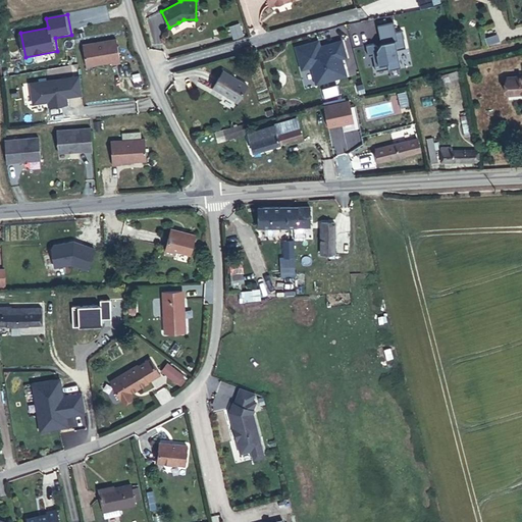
[(240,23),(229,27),(232,35),(243,31),(240,23)]
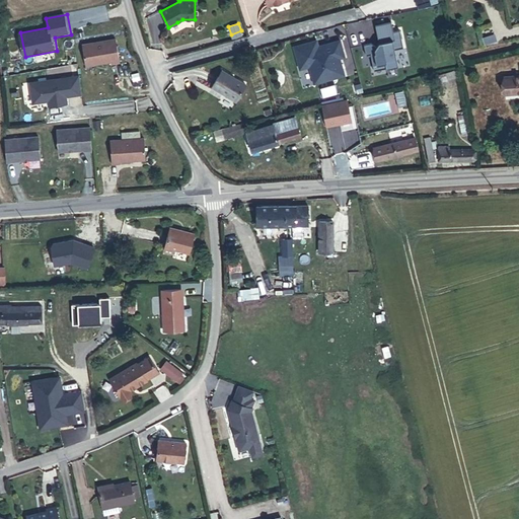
[(395,32),(393,23),(375,26),(379,43),(365,45),(366,56),(372,55),(375,71),(388,68),(388,71),(401,69),(398,51),(405,50),(401,31),(395,32)]
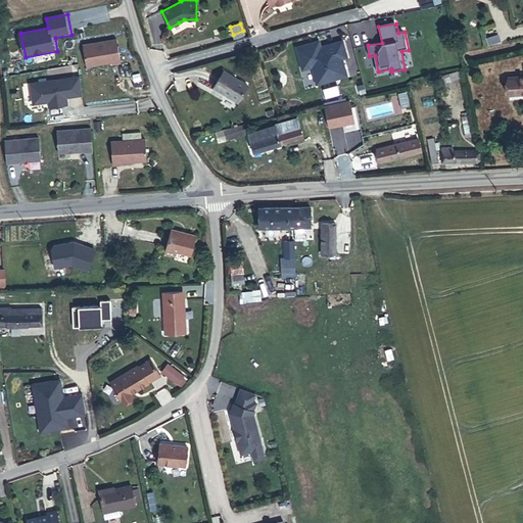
[(324,38),(296,46),(303,70),(313,68),(318,87),(351,80),(345,60),(350,59),(344,40),(326,45),(324,38)]
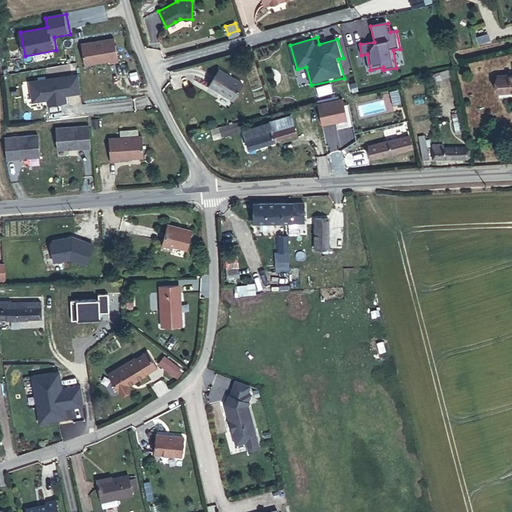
[(114,39),(81,44),(84,65),(109,61),(109,63),(118,61),(114,39)]
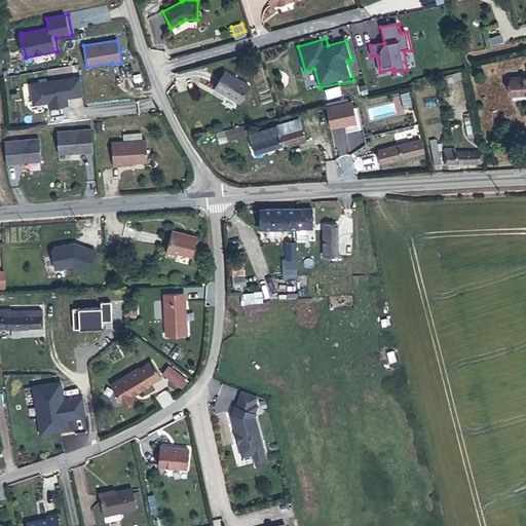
[(448,49),(441,51),(447,71),(454,69),(448,49)]
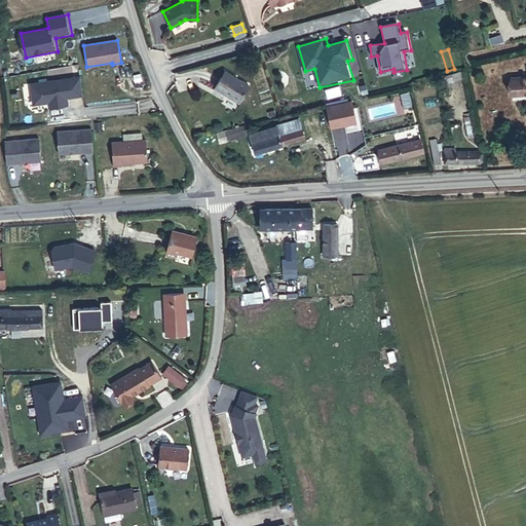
[(239,103),(250,86),(225,72),(215,88),(239,103)]
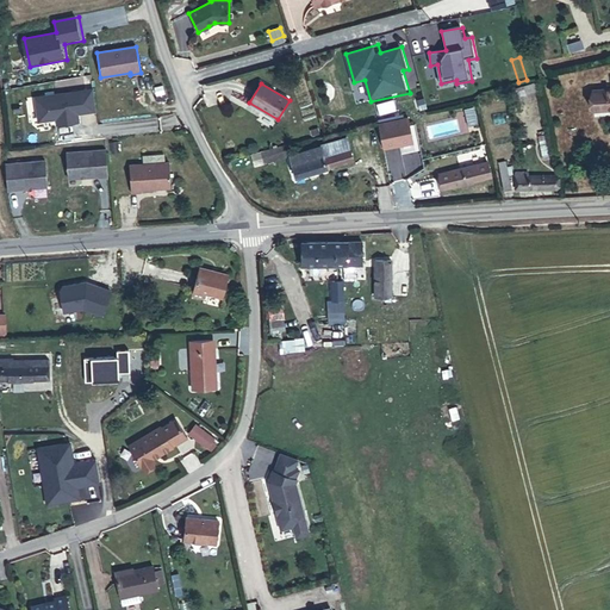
[(514,88),(516,97),(539,91),(535,83),(521,86),(514,88)]
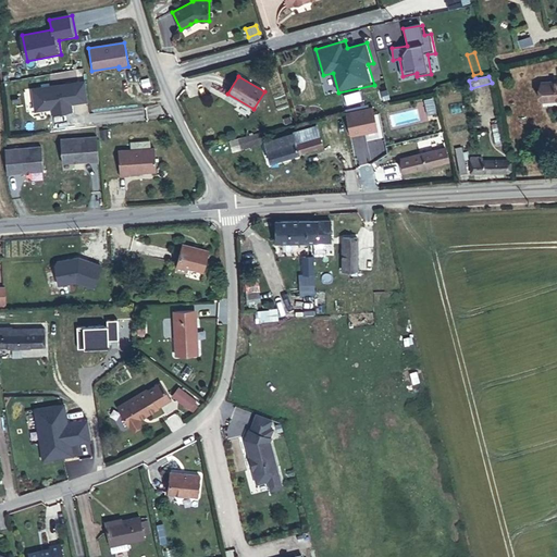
[(90,103),(86,81),(33,88),(36,112),(54,110),(56,118),(76,114),(74,104),(90,103)]
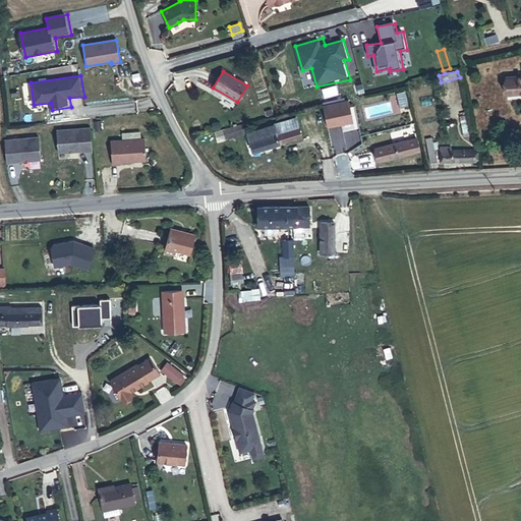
[(520,93),(520,75),(506,77),(508,95),(520,93)]
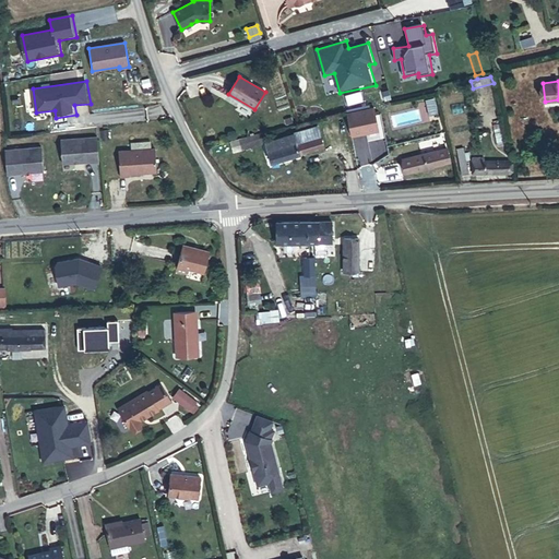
[(347,114),(352,135),(379,130),(375,108),(347,114)]
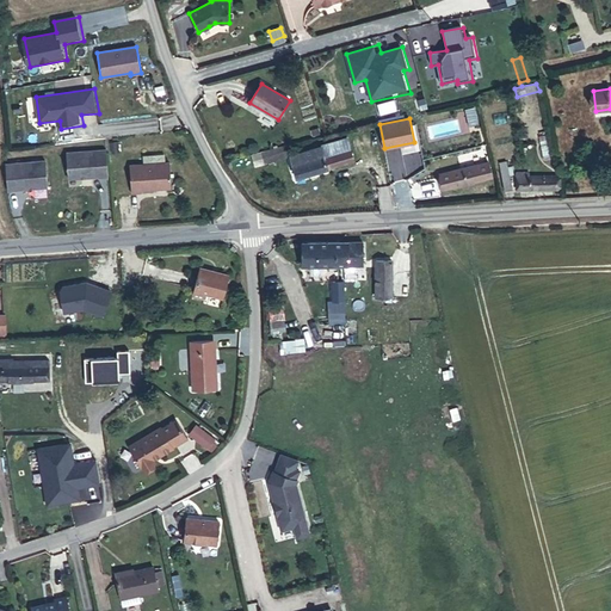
[(553,158),(547,135),(538,136),(544,160),(553,158)]
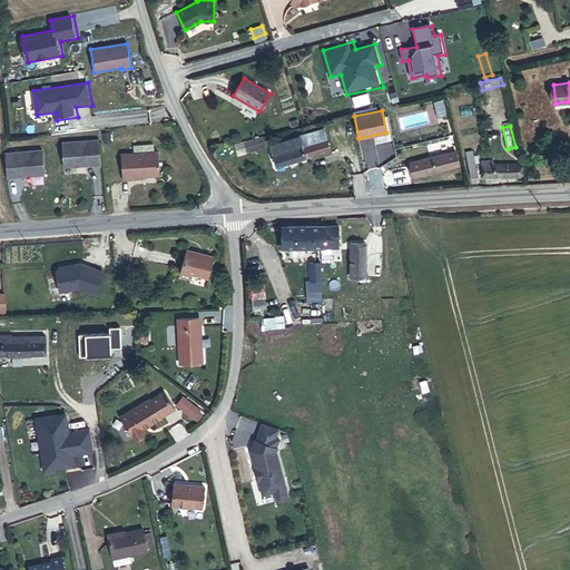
[(271,145),(276,166),(330,150),(324,129),(272,145),(268,135),(244,143),(247,154),(258,150),(258,148),(271,145)]
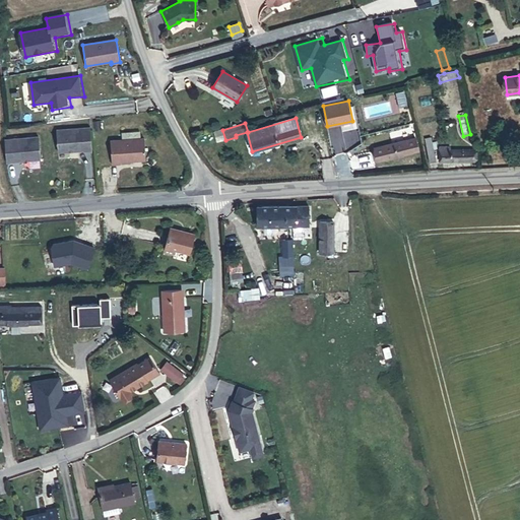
[(91,150),(90,128),(57,131),(58,152),(91,150)]
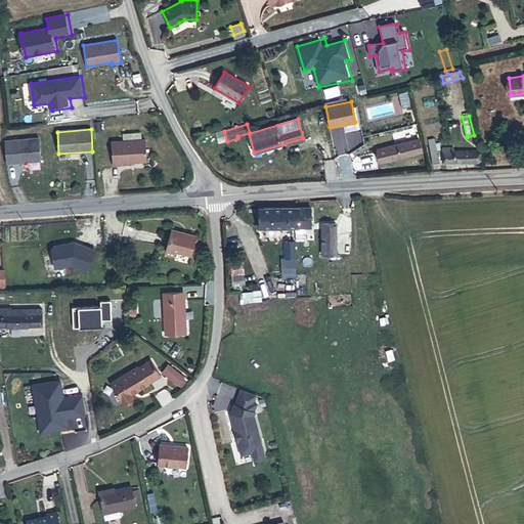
[(227,141),(224,131),(216,133),(218,143),(227,141)]
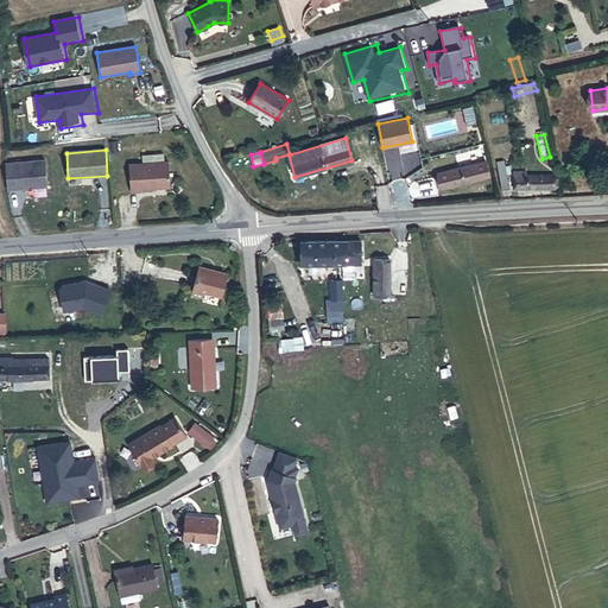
[(48,187),(45,160),(6,164),(7,189),(48,187)]
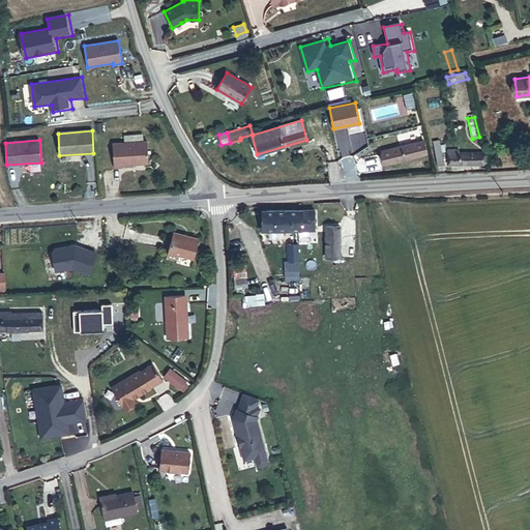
[(438,165),(444,164),(440,140),(433,141),(438,165)]
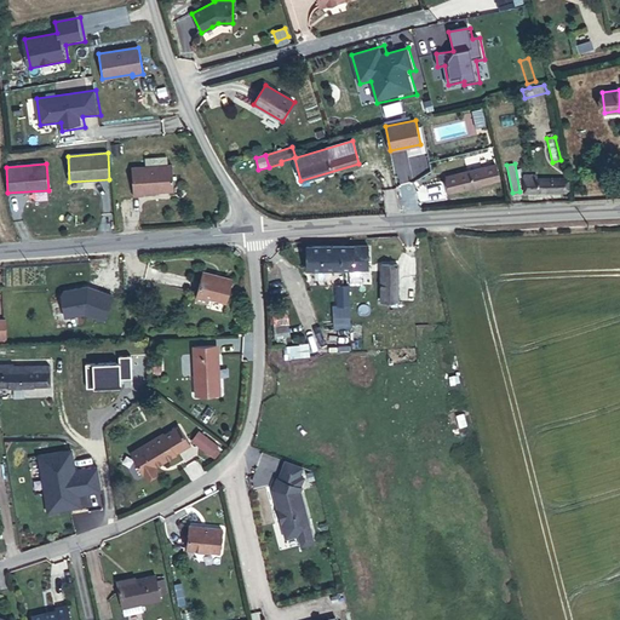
[(495,165),(446,177),(449,191),(499,179),(495,165)]
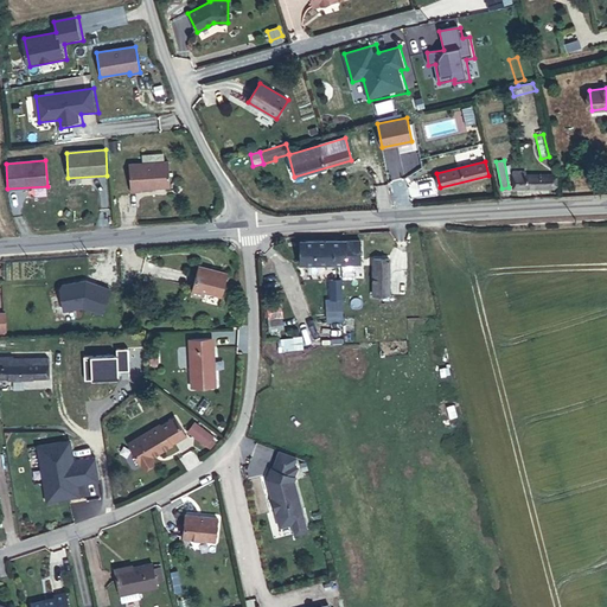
[(168,163),(129,165),(131,192),(141,191),(141,189),(171,186),(168,163)]
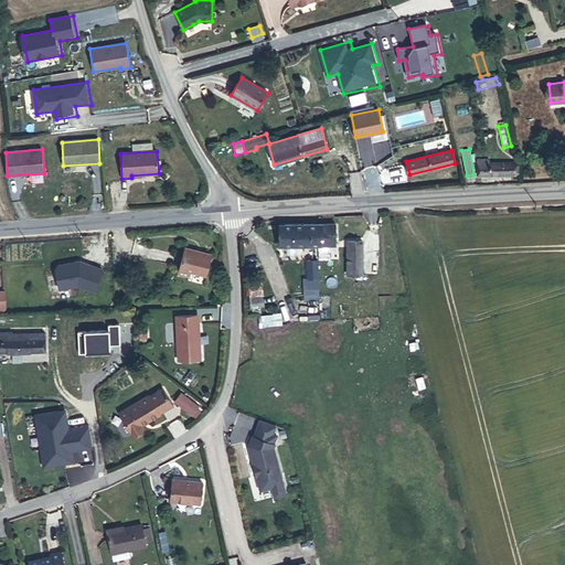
[(478,176),(514,176),(513,163),(489,163),(489,160),(477,160),(478,176)]
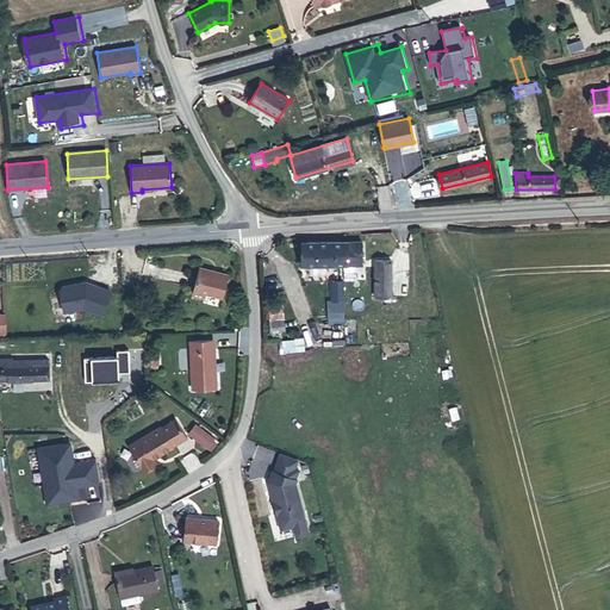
[(362,242),(302,242),(302,266),(362,265),(362,242)]
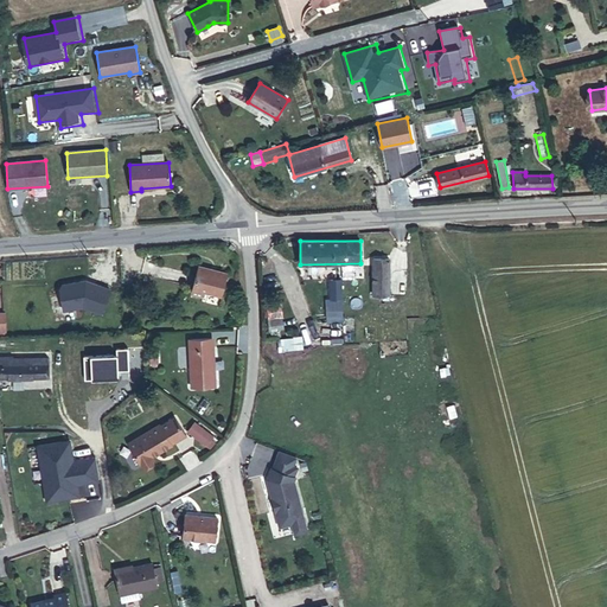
[(374,295),(389,295),(389,260),(374,260),(374,295)]
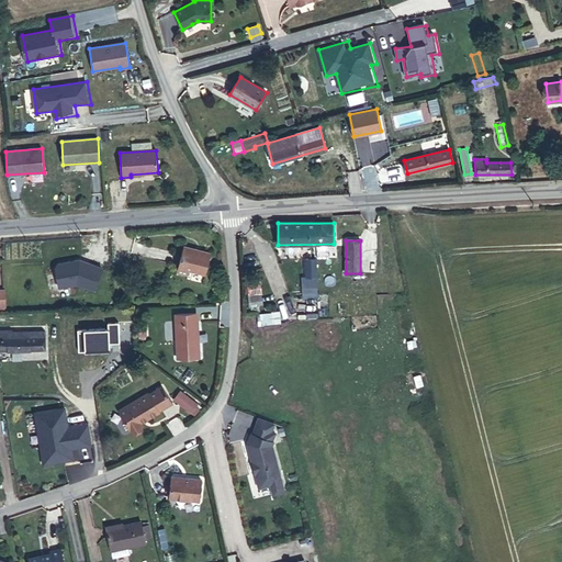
[(205,274),(211,254),(183,246),(177,272),(188,276),(190,270),(205,274)]
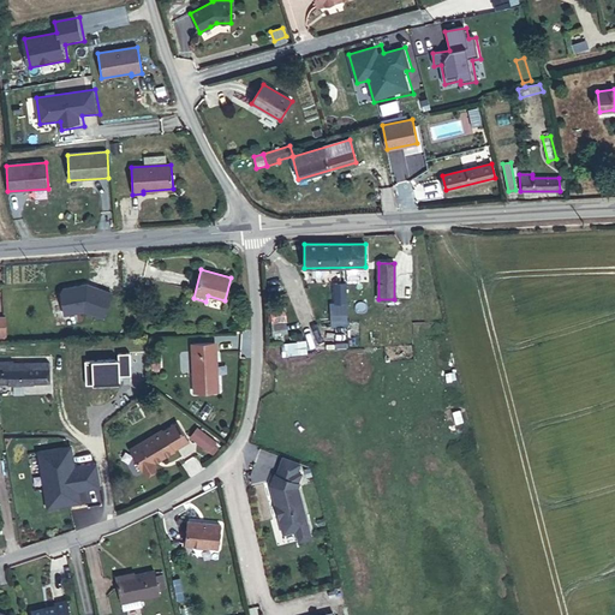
[(87,284),(63,287),(60,291),(64,314),(83,311),(102,318),(112,294),(87,284)]
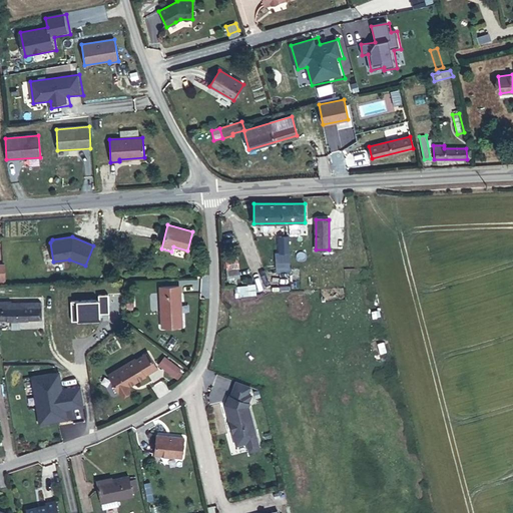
[(289,236),(280,236),(280,252),(289,251),(289,236)]
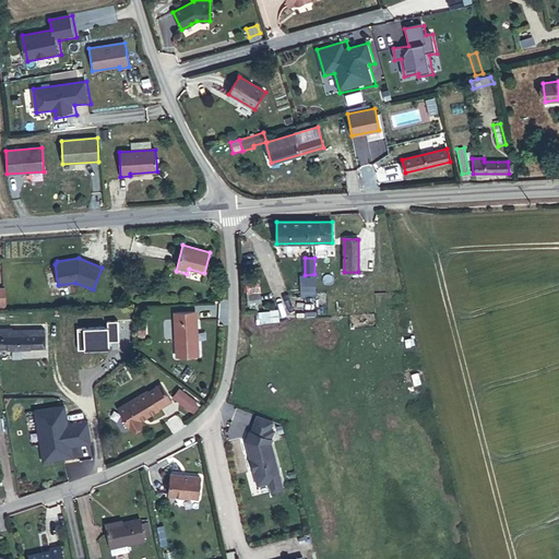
[(316,285),(314,274),(305,275),(300,275),(301,286),(316,285)]
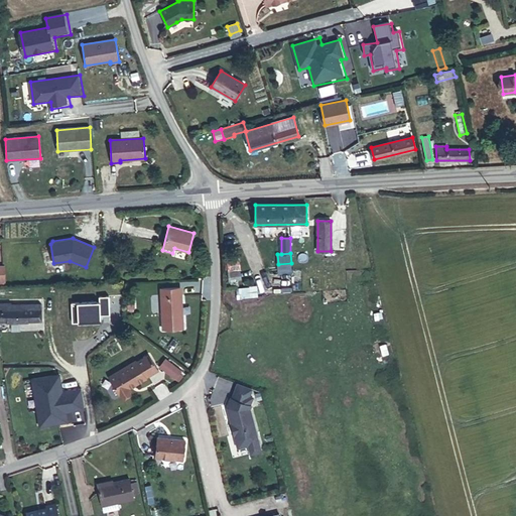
[(161,288),(163,330),(182,329),(182,312),(181,312),(180,305),(181,305),(181,295),(180,295),(179,287),(161,288)]
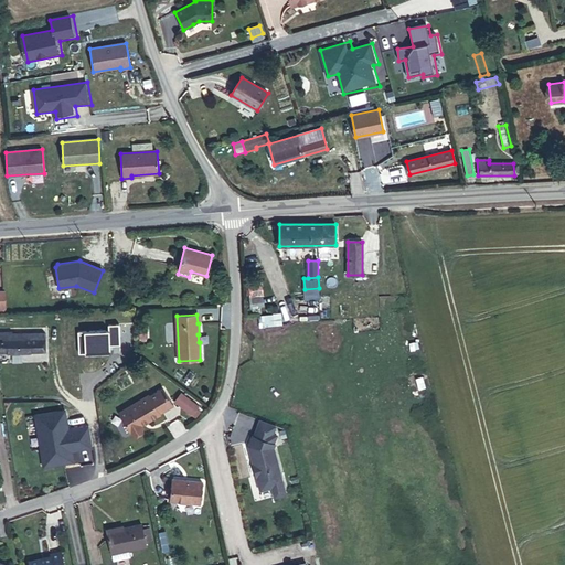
[(283,315),(262,316),(262,326),(283,326),(283,315)]
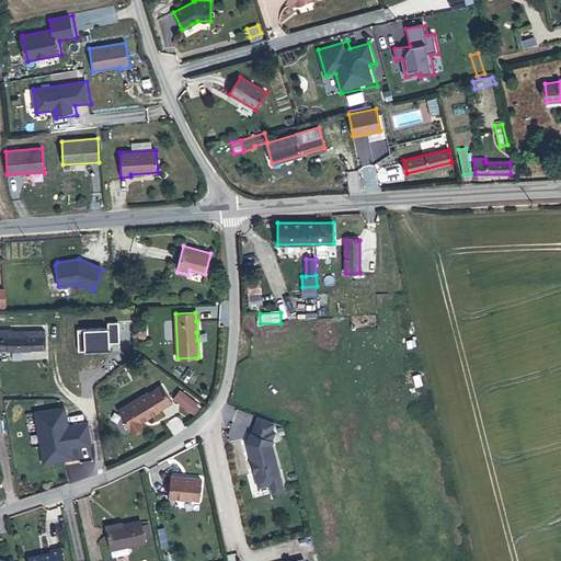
[(0,330),(0,350),(43,350),(43,331),(12,332),(12,331),(0,330)]
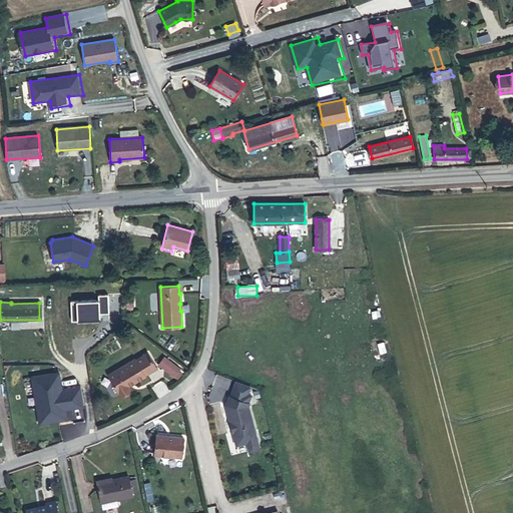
[(97,318),(113,318),(112,315),(112,307),(112,303),(96,303),(97,318)]
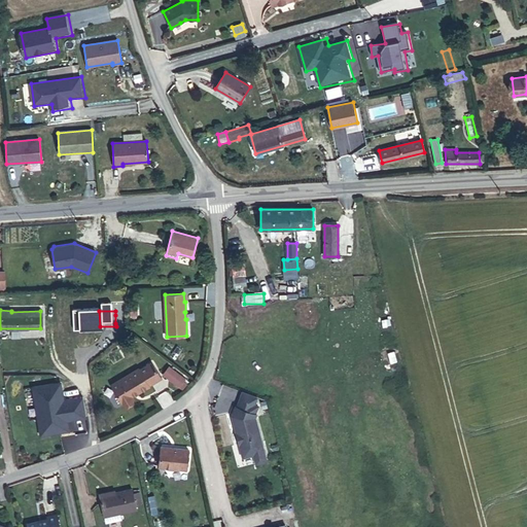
[(149,385),(162,378),(152,362),(140,370),(139,369),(111,385),(124,406),(134,398),(133,396),(149,386),(149,385)]
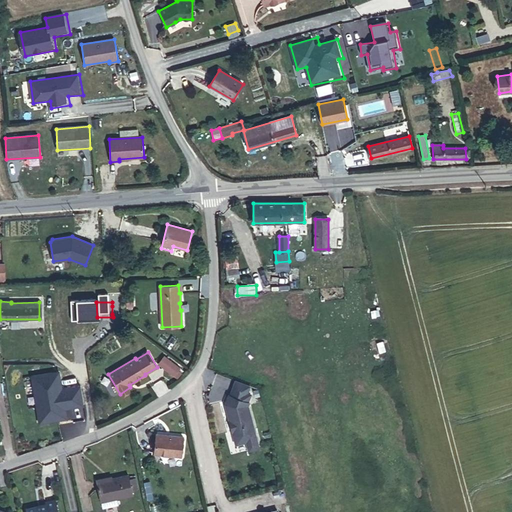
[(159,364),(177,378),(184,370),(166,355),(159,364)]
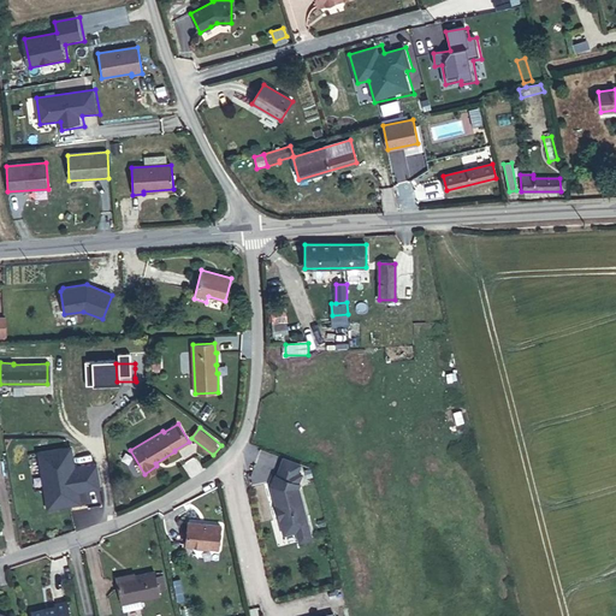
[(300,465),(283,457),(276,475),(274,475),(270,486),(274,507),(278,508),(280,516),(278,519),(283,534),(295,531),(297,542),(309,539),(297,489),(298,484),(297,484),(301,474),(296,473),(300,465)]
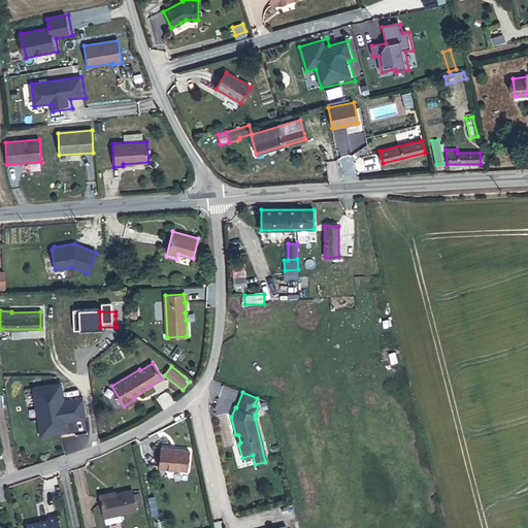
[(188,470),(189,451),(162,448),(160,468),(188,470)]
